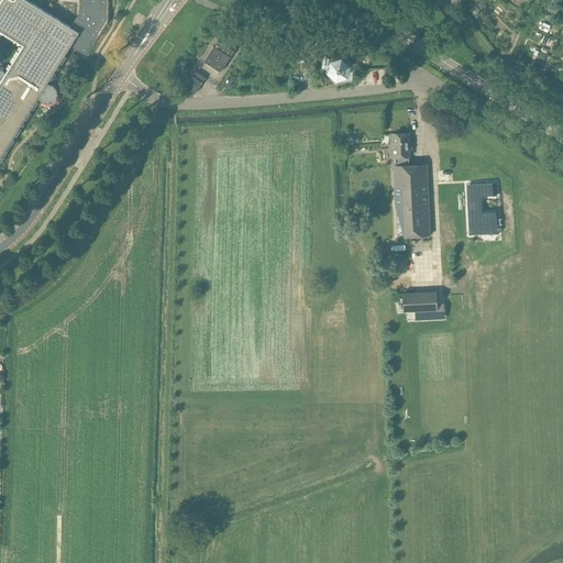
[(0,0),(0,158),(39,97),(42,102),(47,103),(52,102),(56,99),(57,94),(56,89),(53,85),(47,83),(70,45),(86,54),(108,21),(108,0),(84,0),(84,2),(80,2),(80,13),(72,28),(26,0),(0,0)]
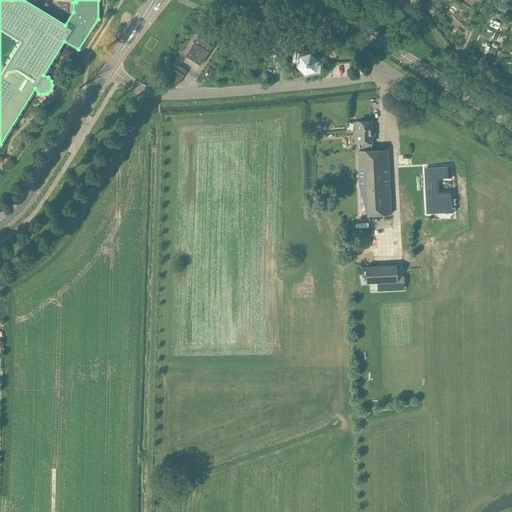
[(305,64),(306,64),(307,65),(307,64),(314,62),(315,63),(316,62),(315,61),(318,61),(319,57),(317,55),(317,54),(317,53),(316,53),(318,52),(320,53),(324,53),(329,49),(321,35),(312,36),(305,32),(296,40),(297,48),(299,49),(302,48),(304,50),(303,50),(302,51),(300,58),(300,59),(301,60),(299,61),(297,60),(292,59),(289,68),(295,77),(307,75),(307,68),(305,66),(305,64)]
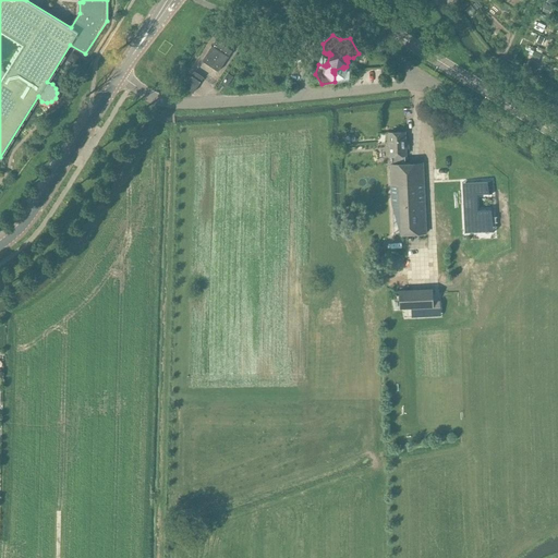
[(232,50),(215,39),(202,60),(218,71),(232,50)]
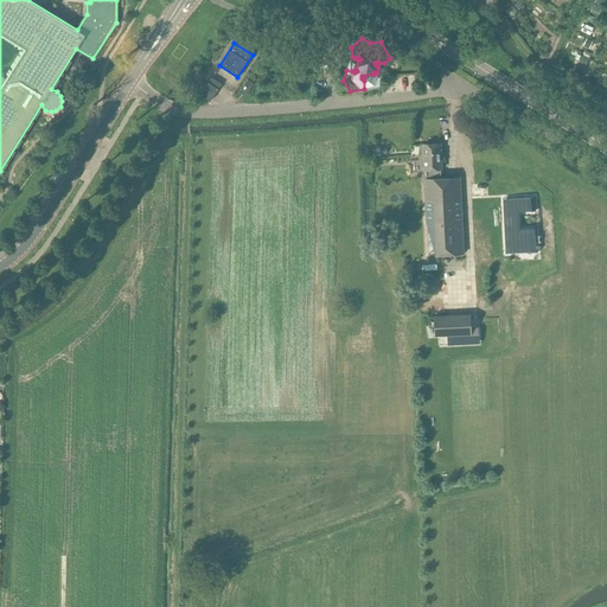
[(200,94),(210,101),(221,84),(211,77),(200,94)]
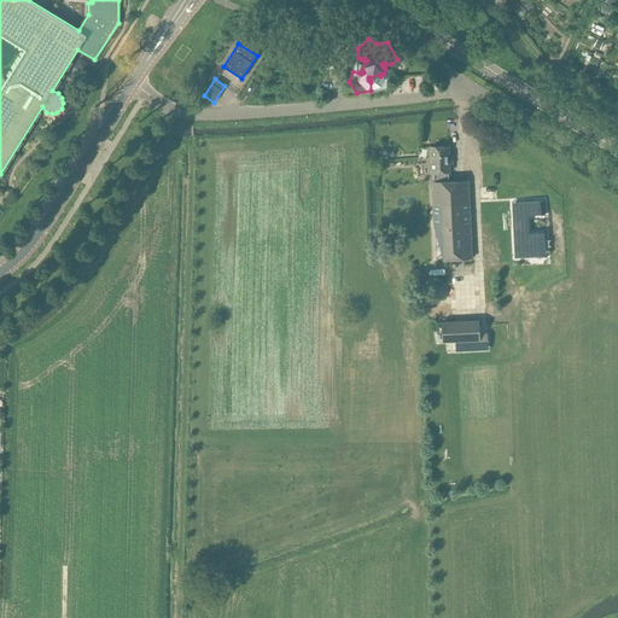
[(257,85),(251,81),(244,93),(250,97),(257,85)]
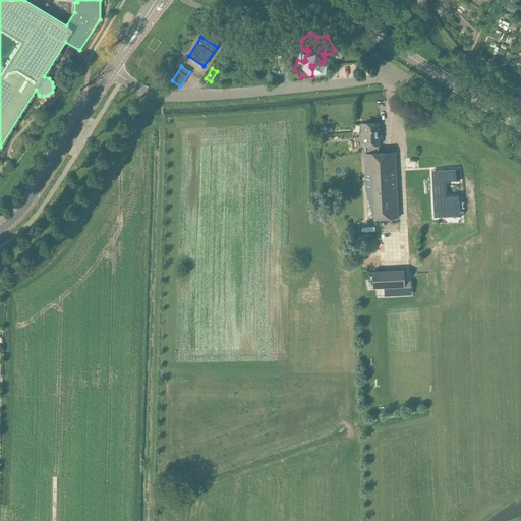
[(364,146),(378,145),(379,145),(378,123),(362,124),(363,146),(364,146)]
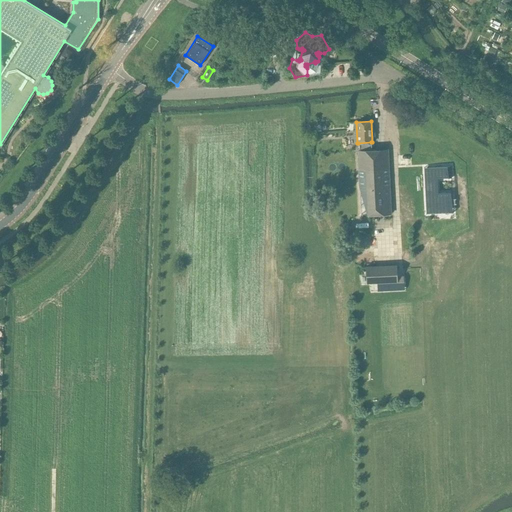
[(371,142),(358,143),(359,151),(358,151),(361,215),(391,214),(388,150),(372,150),(371,142)]
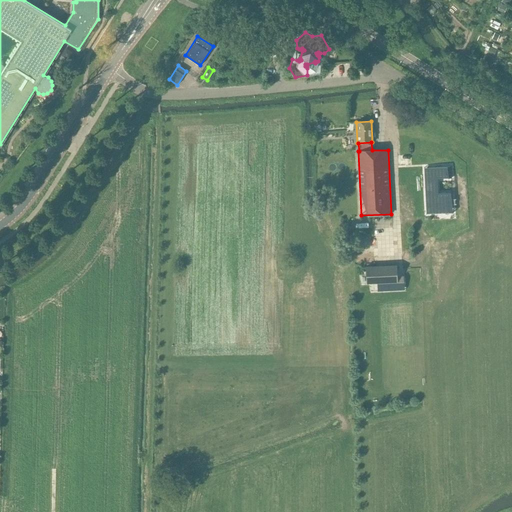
[(436,170),(424,170),(425,186),(427,213),(435,212),(435,207),(453,206),(452,192),(438,193),(437,178),(451,178),(451,166),(436,167),(436,170)]
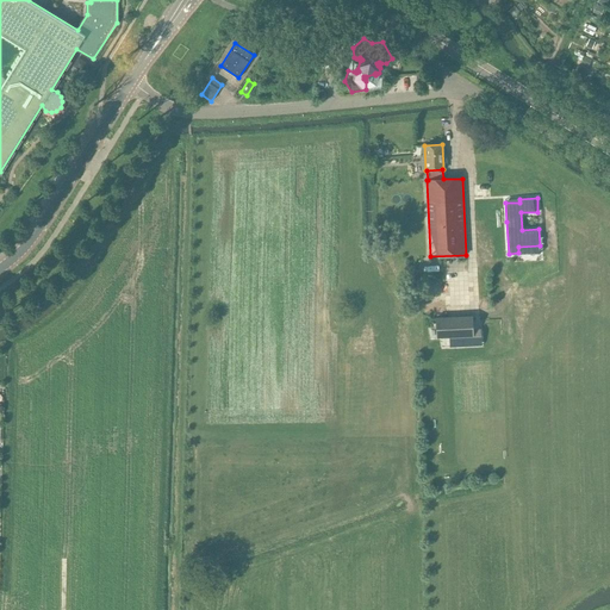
[(436,337),(453,336),(473,336),(472,316),(436,318),(436,337)]
